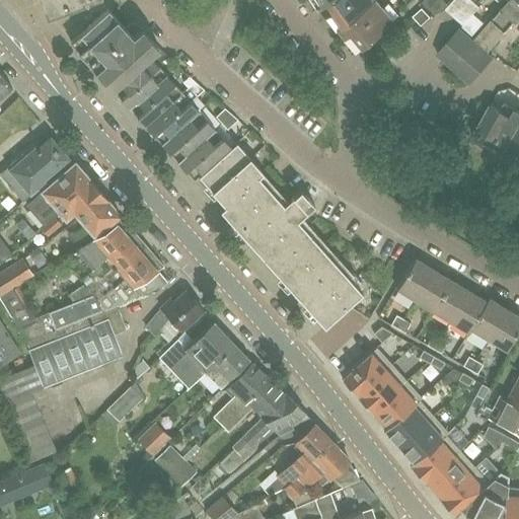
[(41,0),(42,2),(47,15),(86,0),(41,0)]
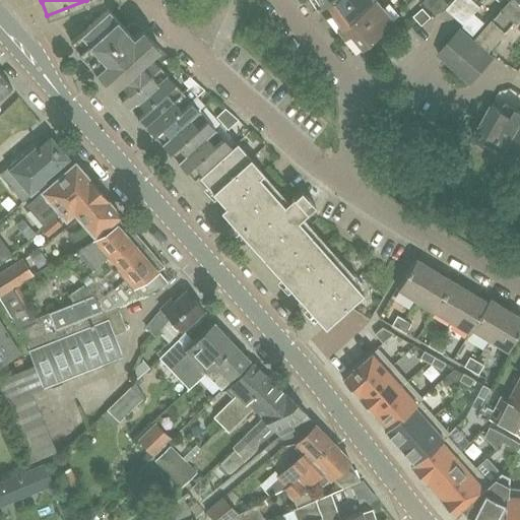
[(344,25),(373,1),(372,0),(330,0),(325,3),(324,2),(321,5),(328,15),(333,11),(338,17),(343,23),(344,25)]
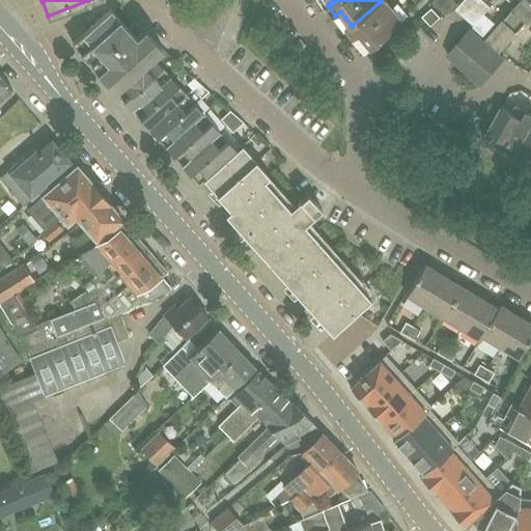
[(372,47),(400,21),(383,0),(380,0),(381,1),(352,26),(351,24),(347,26),(356,36),(360,32),(372,47)]
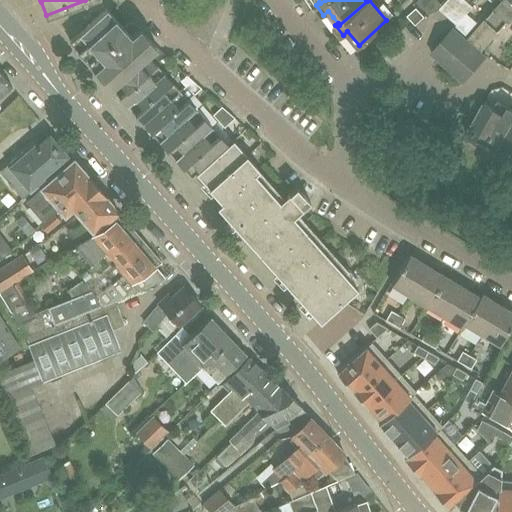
[(439,10),(443,5),(437,0),(415,0),(415,1),(416,2),(428,15),(439,10)]
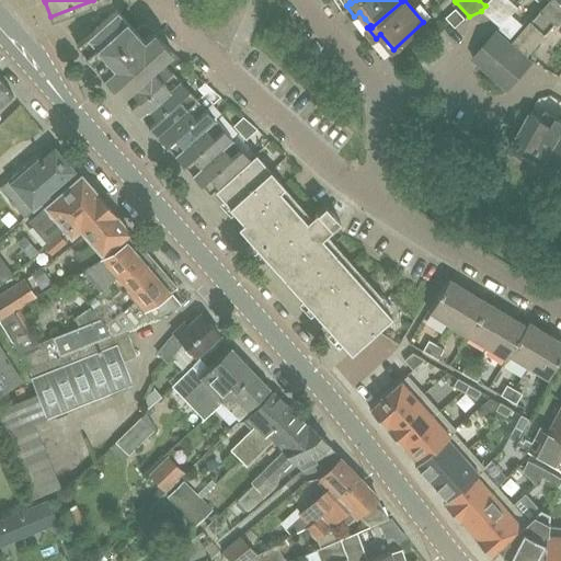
[(491,20),(507,0),(490,0),(485,6),(481,11),(491,20)]
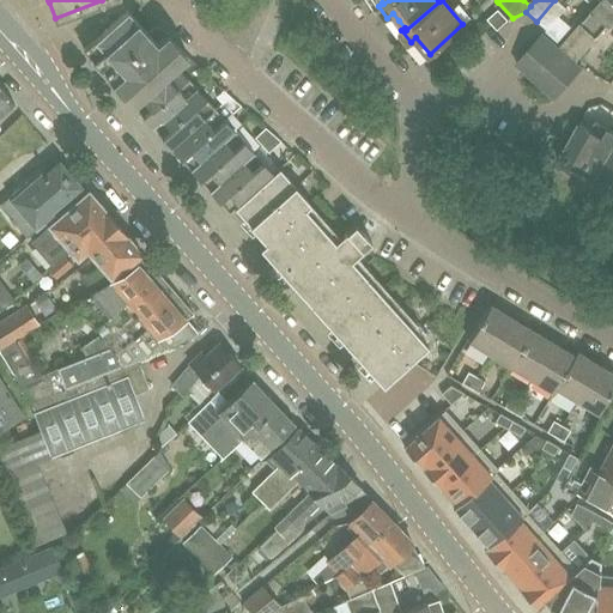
[(566,8),(557,0),(554,0),(536,22),(547,31),(566,8)]
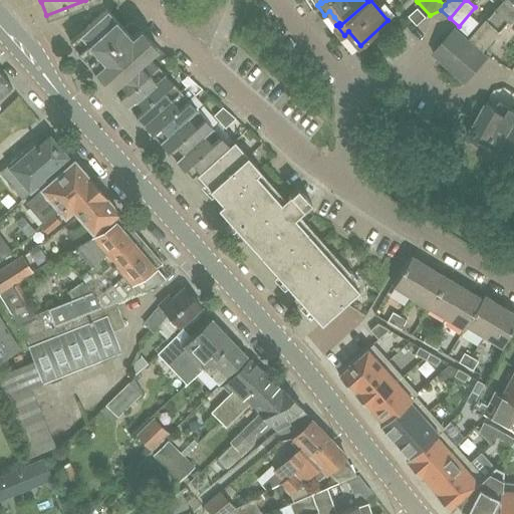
[(513,0),(504,0),(470,40),(484,52),(513,16),(513,0)]
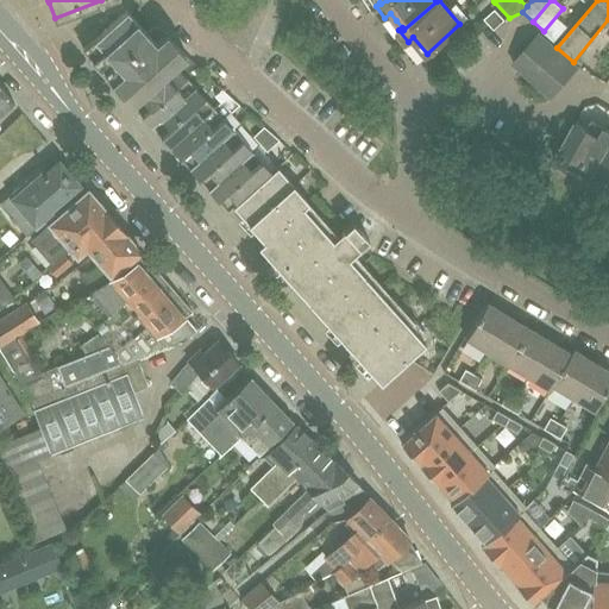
[(175,64),(175,66),(179,62),(186,56),(187,55),(165,32),(159,26),(152,26),(145,32),(126,10),(82,49),(131,104),(132,104),(175,64)]
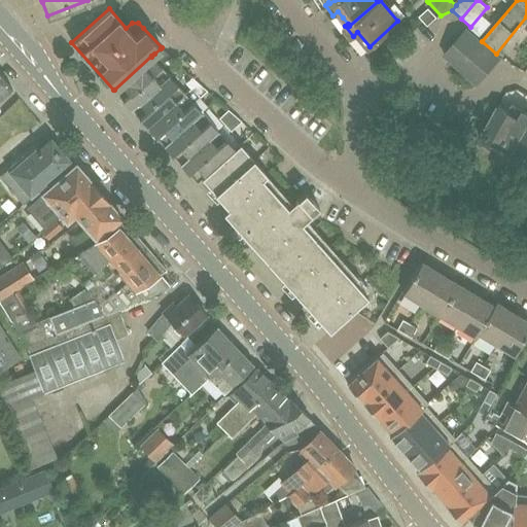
[(436,18),(428,8),(419,18),(423,22),(427,26),(436,18)]
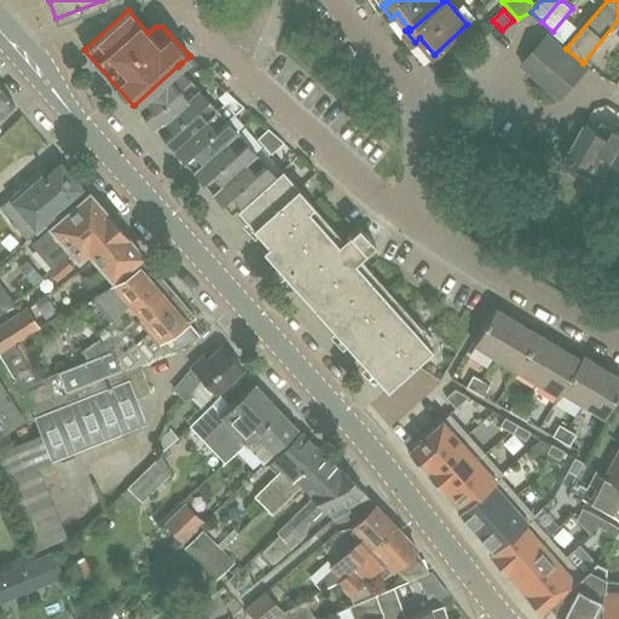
[(583,63),(566,48),(549,34),(526,61),(522,65),(533,75),(561,98),(561,99),(588,69),(583,63)]
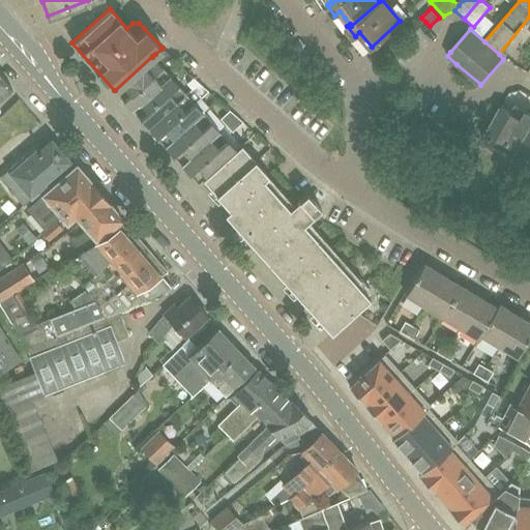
[(172,58),(162,49),(155,54),(165,64),(172,58)]
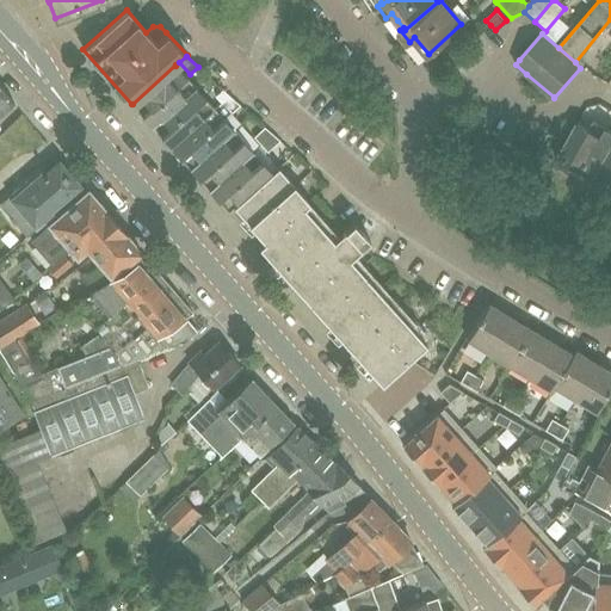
[(196,87),(176,66),(176,65),(133,104),(152,127),(196,87)]
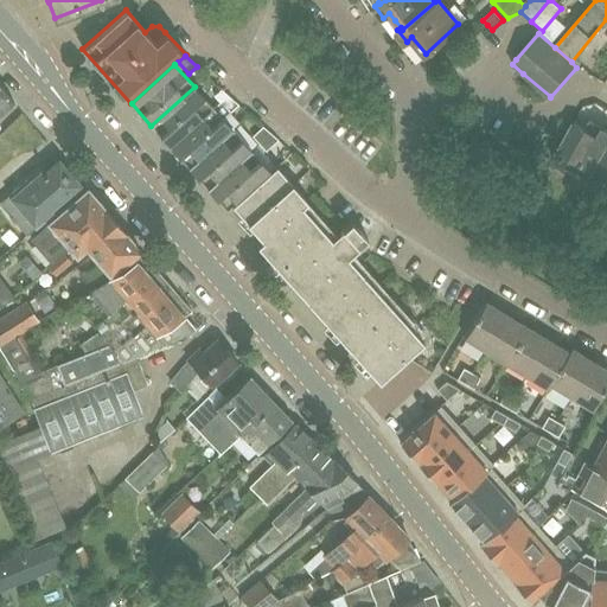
[(195,87),(151,126),(170,147),(213,108),(195,87)]
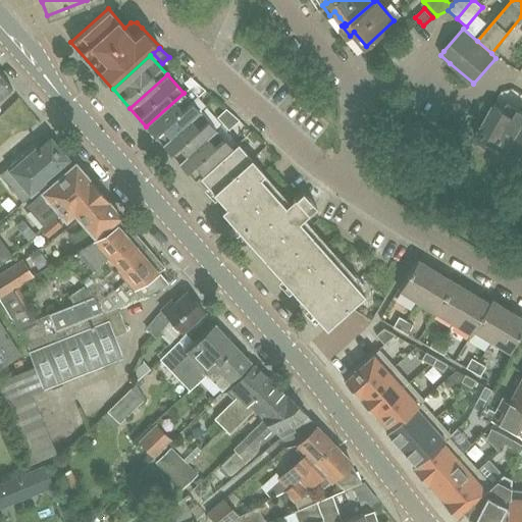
[(0,100),(12,90),(0,75),(0,100)]
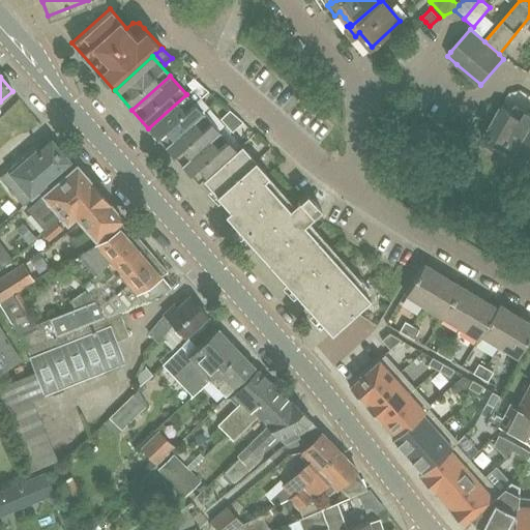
[(186,84),(192,90),(199,83),(193,78),(186,84)]
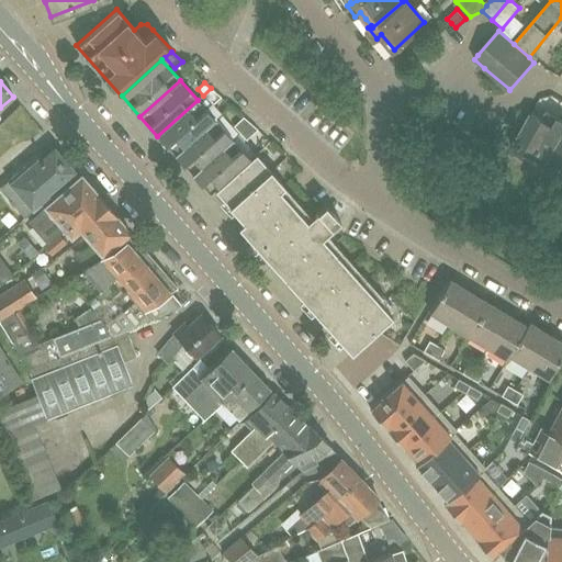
[(221,97),(211,88),(203,96),(212,105),(221,97)]
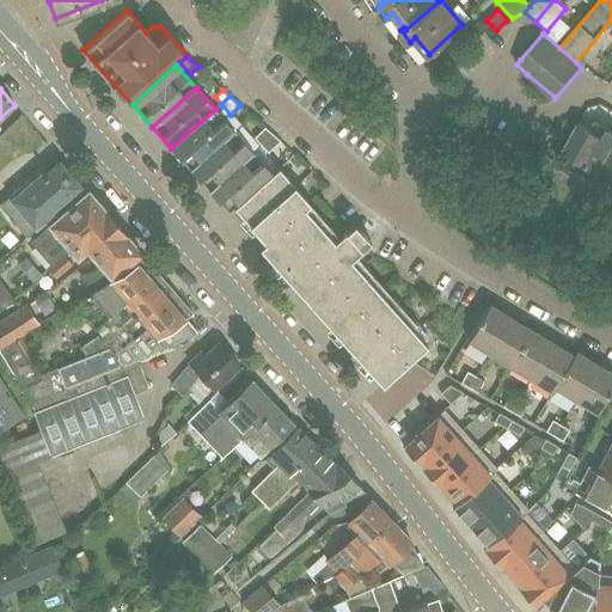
[(215,109),(171,148),(190,169),(234,130),(215,109)]
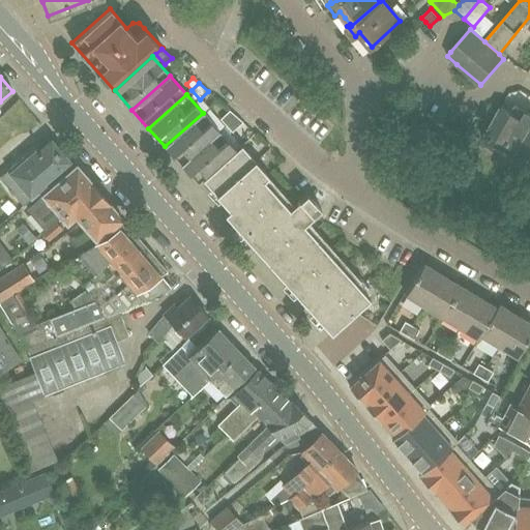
[(516,153),(529,126),(529,112),(514,104),(510,112),(500,106),(481,140),(493,146),(503,152),(506,148),(514,153),(516,153)]
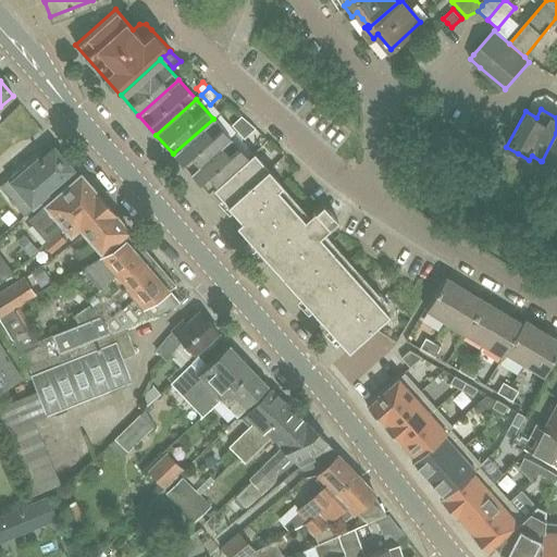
[(237,132),(248,122),(240,115),(231,125),(237,132)]
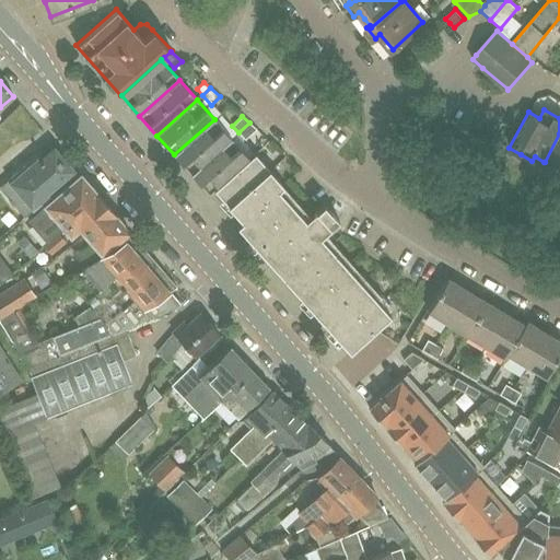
[(214,119),(174,154),(191,174),(231,138),(214,119)]
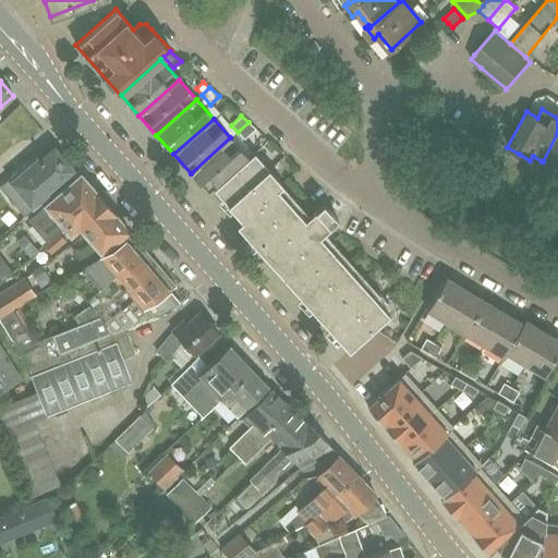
[(255,129),(249,122),(238,132),(244,140),(255,129)]
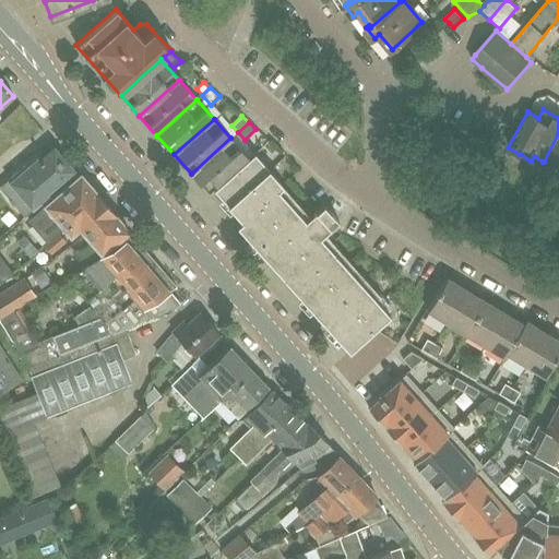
[(558,133),(544,162),(543,162),(540,166),(552,173),(558,176),(558,133)]
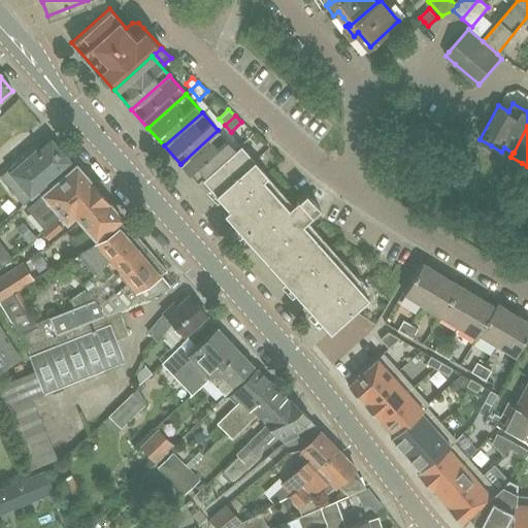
[(202,178),(235,150),(219,131),(218,130),(180,164),(197,183),(202,178)]
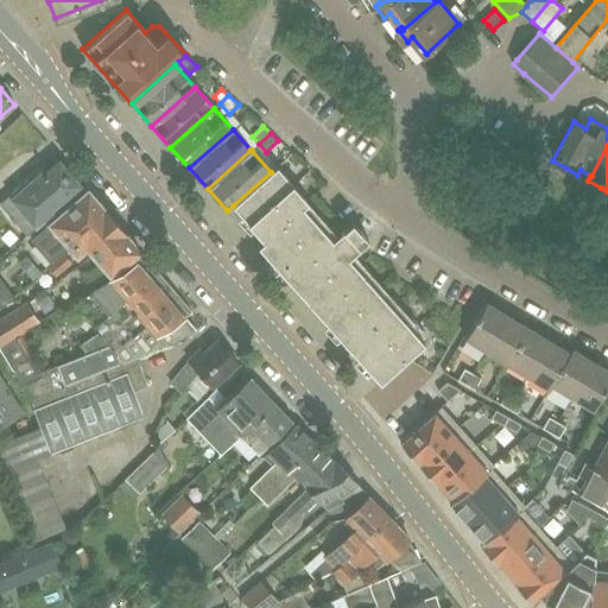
[(17,222),(27,235),(55,211),(51,208),(78,183),(71,176),(71,170),(67,164),(62,164),(59,162),(30,188),(42,201),(17,222)]
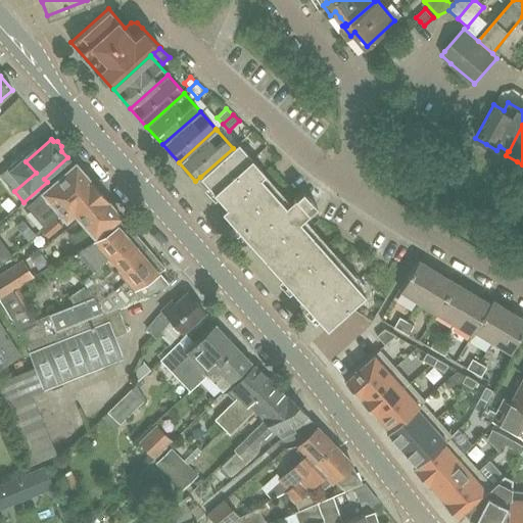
[(365,294),(299,222),(317,206),(302,190),(286,205),(260,178),(266,174),(238,143),(233,148),(200,177),(226,206),(222,210),(327,328),(349,307),(365,294)]
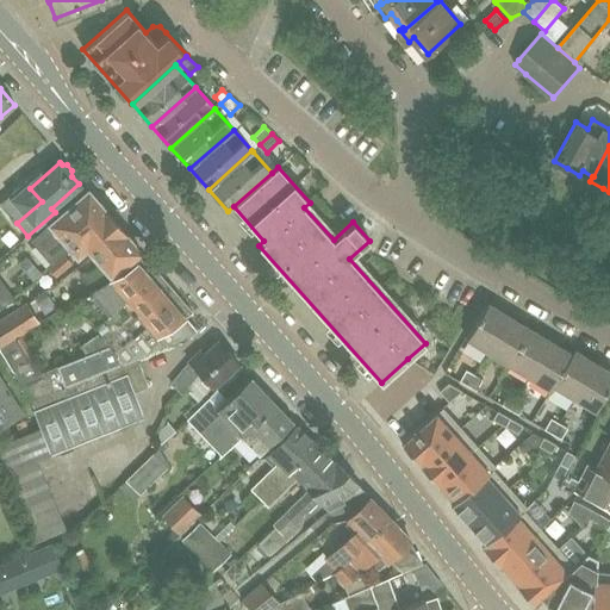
[(83,232),(107,211),(89,191),(50,224),(51,225),(32,241),(53,265),(60,259),(63,255),(72,249),(86,236),(83,232)]
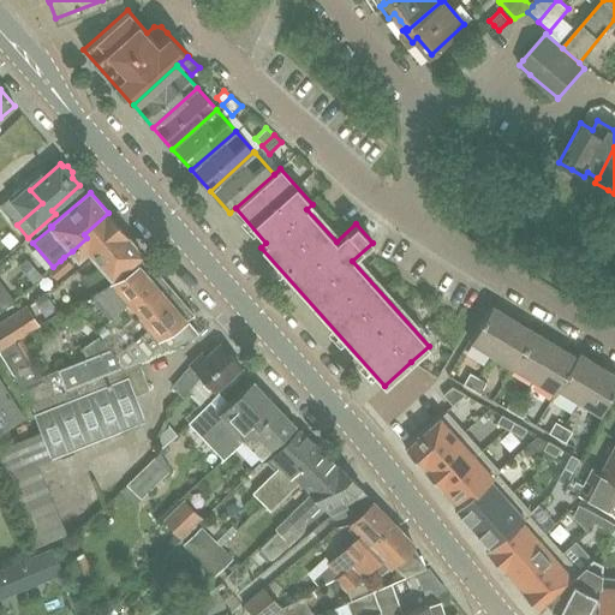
[(126,236),(108,213),(84,234),(87,238),(72,251),(79,260),(88,252),(93,256),(107,244),(111,248),(126,236)]
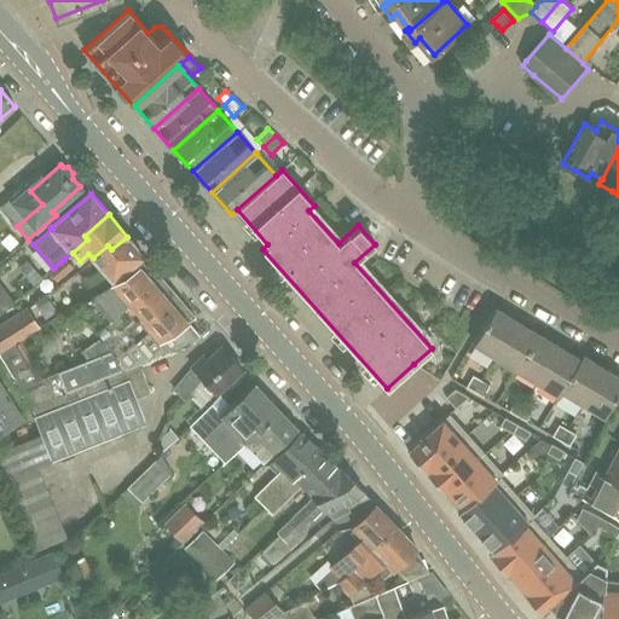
[(144,256),(127,237),(111,249),(108,246),(93,258),(104,271),(82,283),(91,293),(111,281),(113,281),(144,256)]
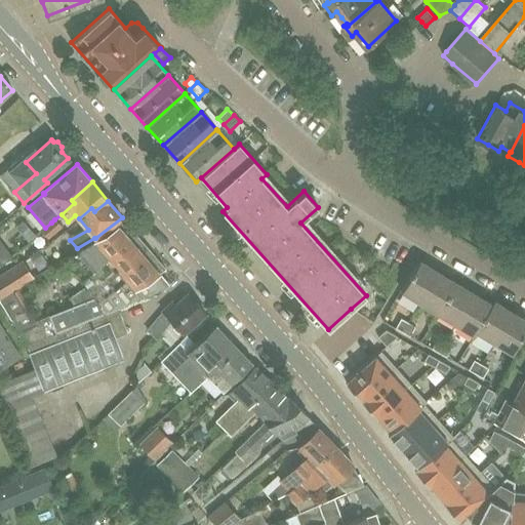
[(54,219),(51,223),(45,228),(41,232),(47,240),(62,227),(54,219)]
